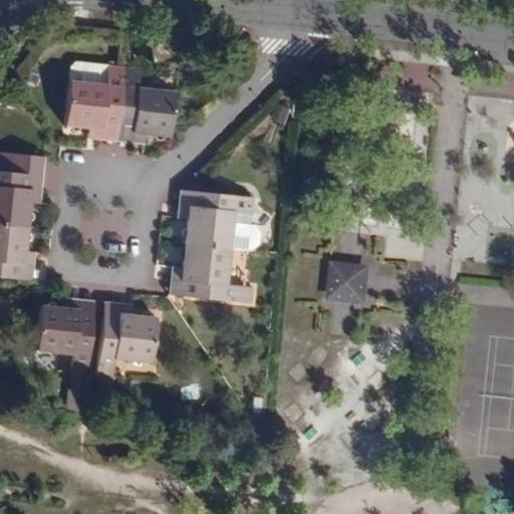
[(107,65),(73,61),(65,69),(66,77),(106,81),(107,65)]
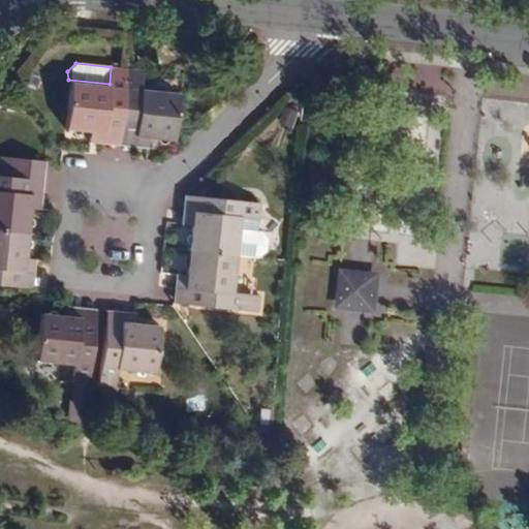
[(121,127),(130,68),(111,67),(110,84),(68,80),(63,130),(93,132),(103,134),(103,126),(121,127)]
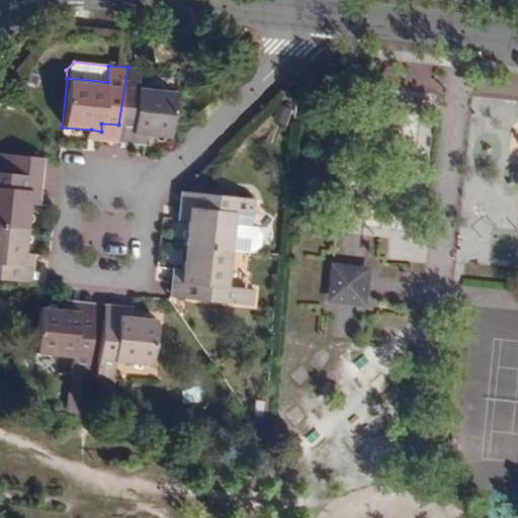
[(139,68),(127,67),(118,124),(132,125),(131,134),(147,135),(169,137),(173,88),(138,84),(139,68)]
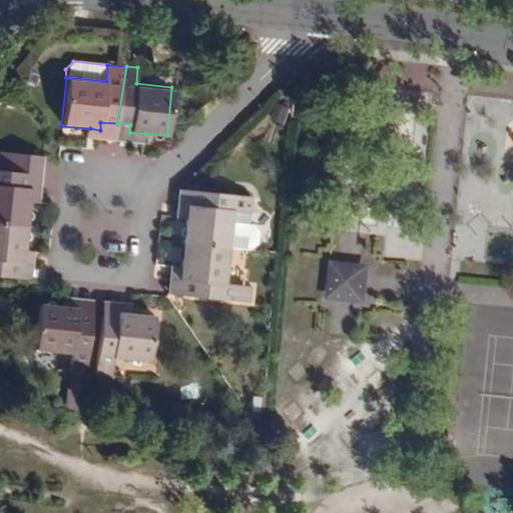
[(88,142),(113,145),(117,123),(100,122),(100,130),(90,128),(88,142)]
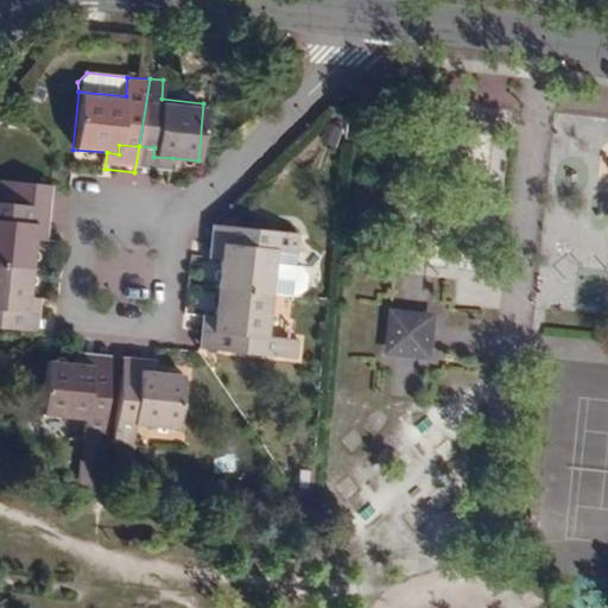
[(139,146),(134,172),(170,175),(172,158),(153,157),(154,147),(139,146)]
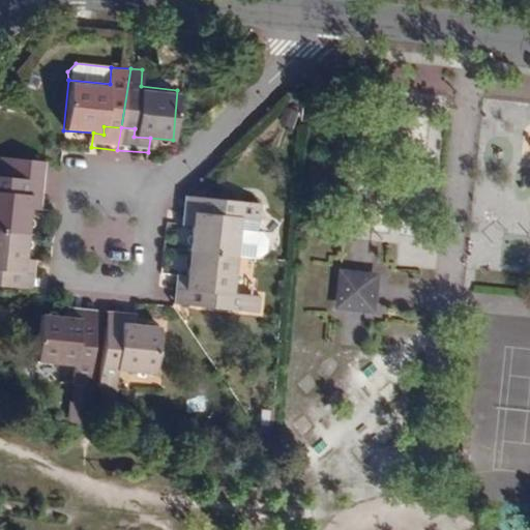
[(0,236),(28,238),(30,209),(31,199),(22,199),(24,179),(0,176),(0,236)]
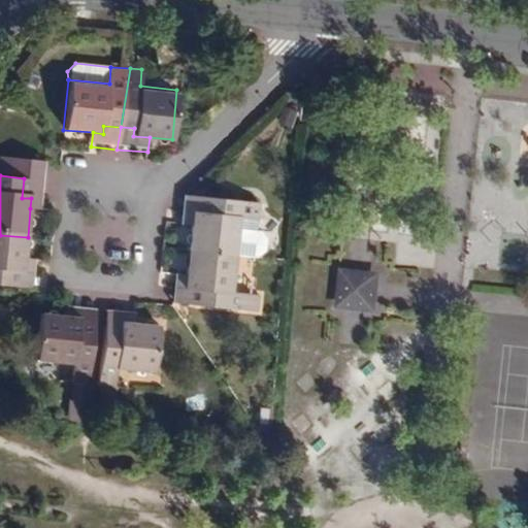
[(46,182),(24,178),(22,198),(31,198),(30,208),(43,209),(46,182)]
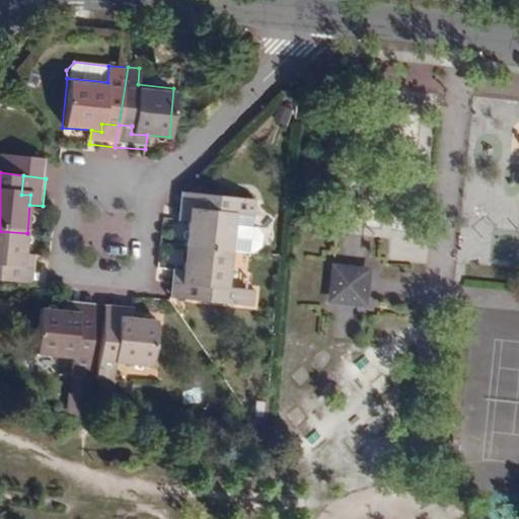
[(200,210),(201,196),(180,194),(177,223),(189,224),(191,209),(200,210)]
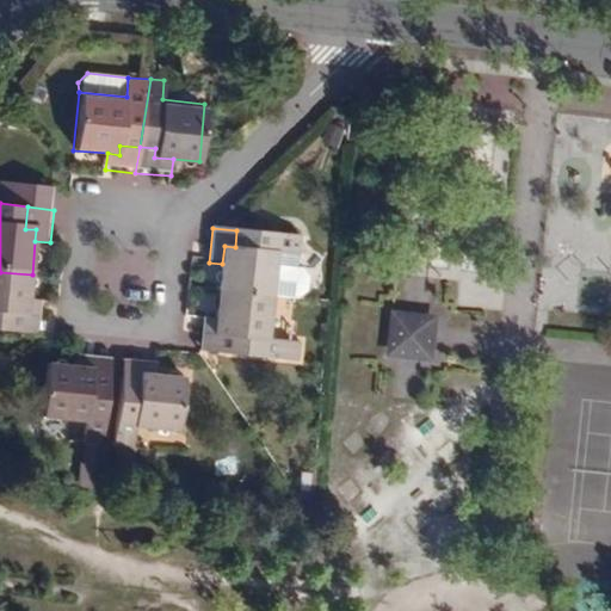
[(220,292),(279,297),(283,257),(304,260),(306,238),(236,230),(235,247),(224,246),(222,264),(220,292)]
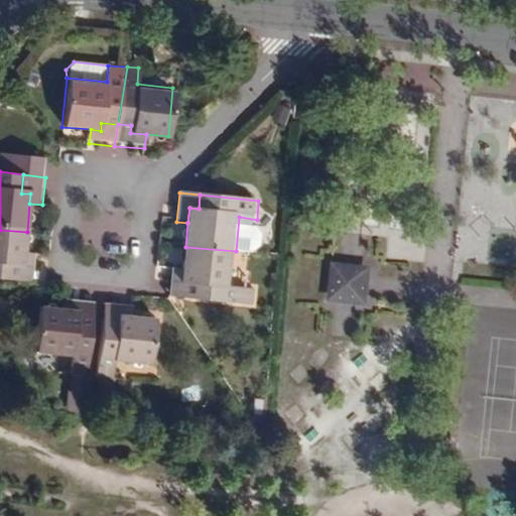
[(24,255),(27,232),(0,230),(0,280),(13,282),(14,268),(23,268),(24,255)]
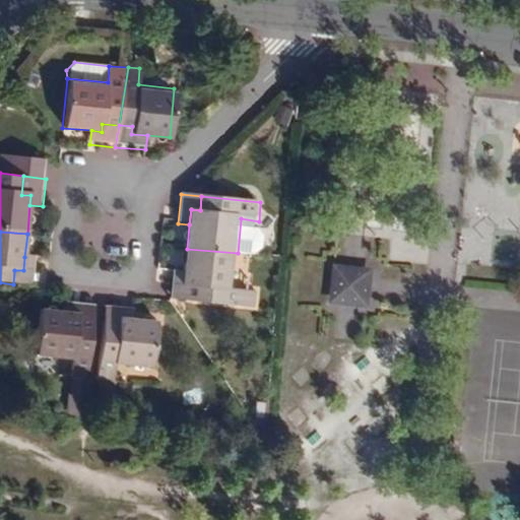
[(234,291),(238,253),(187,249),(185,276),(184,285),(193,286),(192,304),(251,310),(252,293),(234,291)]
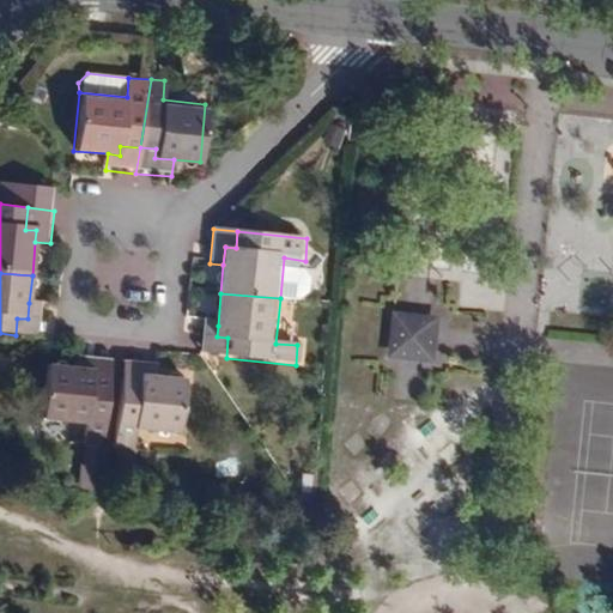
[(17,319),(16,335),(42,338),(44,304),(29,303),(28,319),(17,319)]
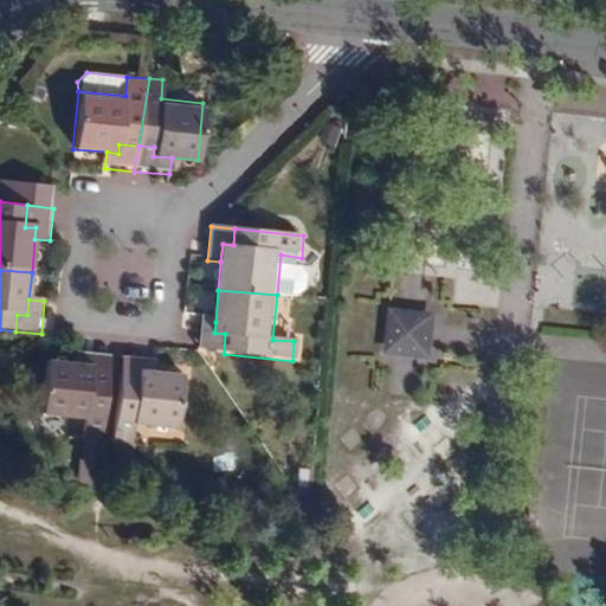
[(436,316),(389,310),(384,356),(430,362),(436,316)]
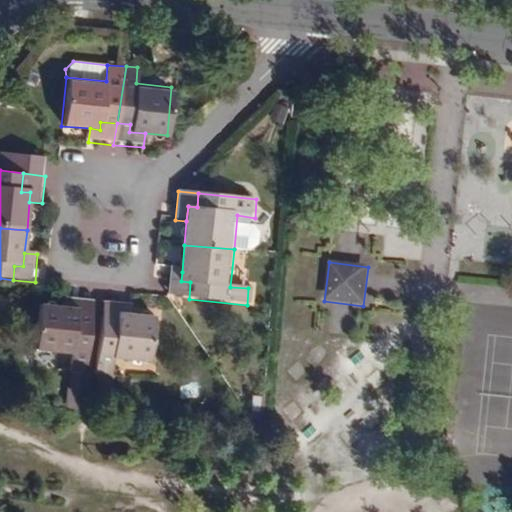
[(168,296),(189,299),(190,282),(181,281),(182,272),(169,271),(168,296)]
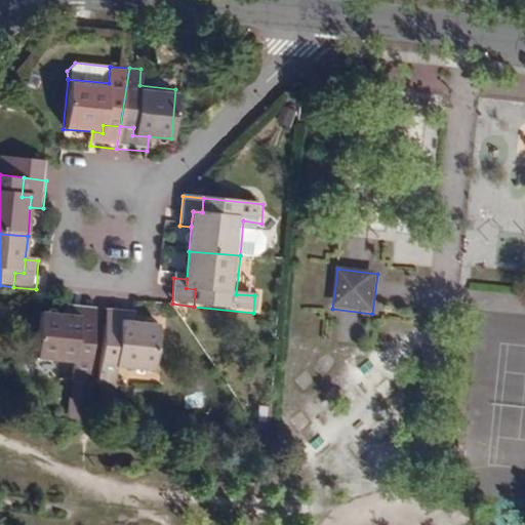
[(94,328),(95,307),(68,304),(67,318),(79,319),(79,326),(94,328)]
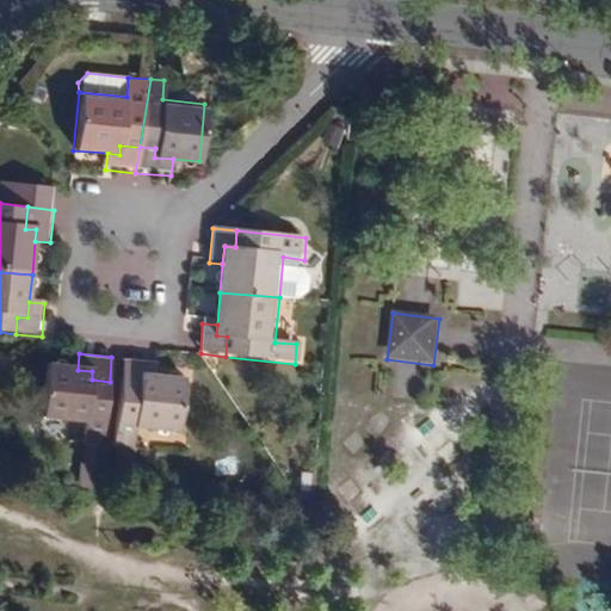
[(140,375),(154,376),(155,360),(123,358),(122,382),(140,383),(140,375)]
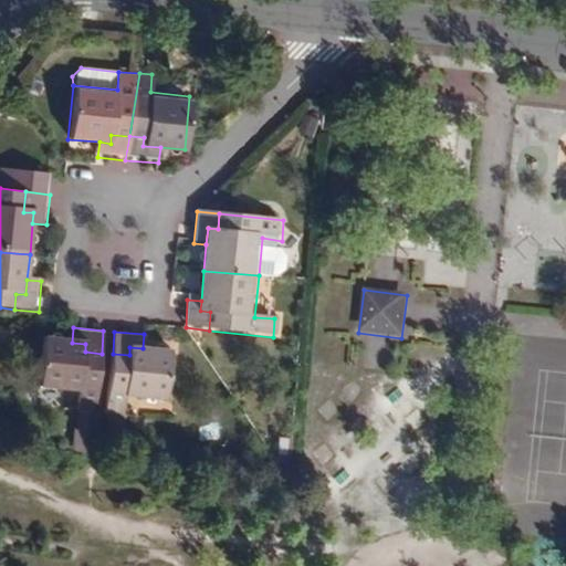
[(77,398),(76,415),(90,416),(95,417),(102,354),(85,352),(85,344),(72,343),(44,339),(39,395),(77,398)]
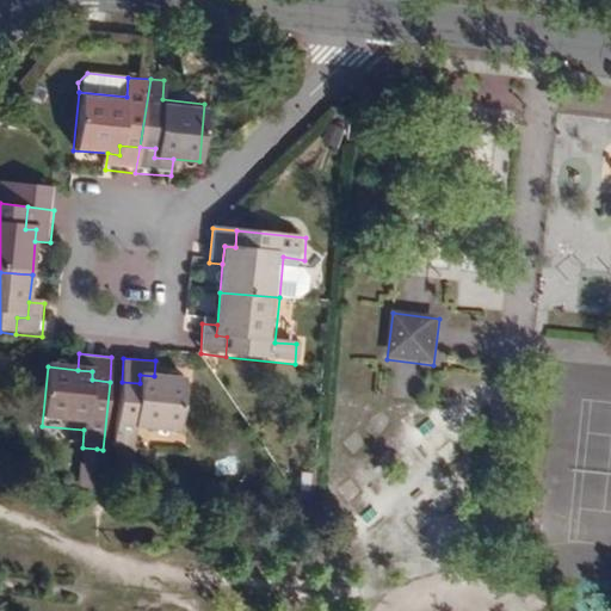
[(423,372),(397,368),(393,396),(418,401),(423,372)]
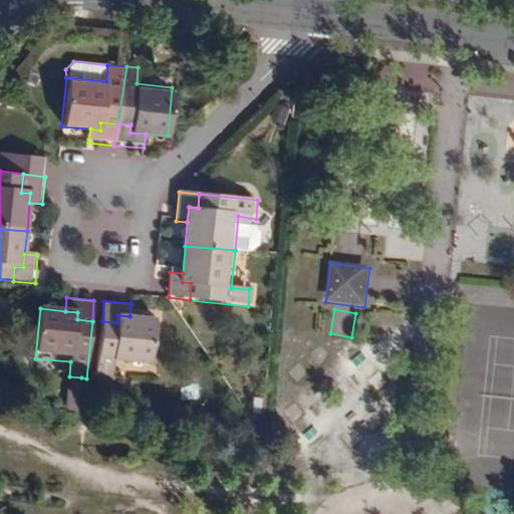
[(156,319),(130,316),(117,315),(117,322),(102,321),(96,378),(112,379),(113,365),(152,369),(156,319)]
